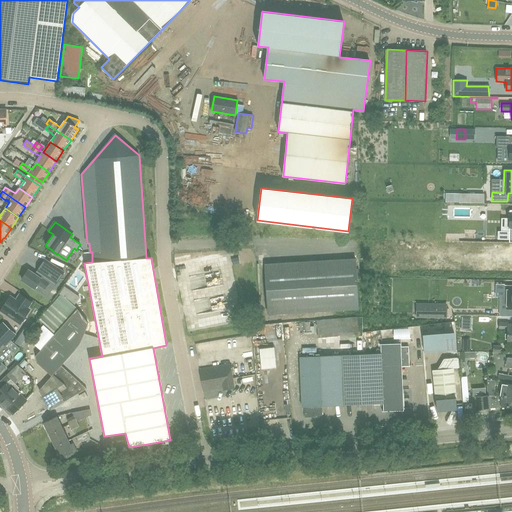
[(510,239),(510,231),(497,231),(497,239),(510,239)]
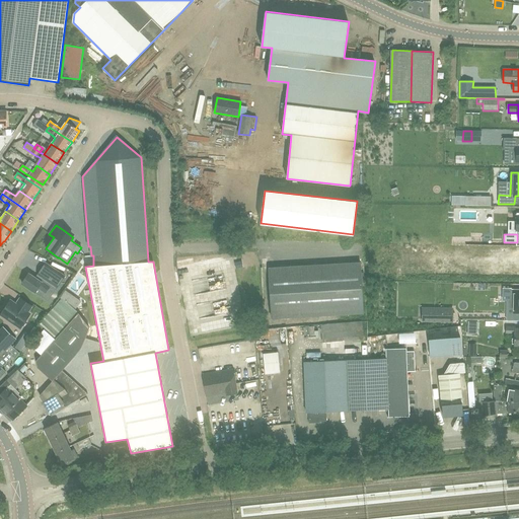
[(514,256),(503,256),(503,266),(515,267),(514,277),(518,276),(518,262),(514,262),(514,256)]
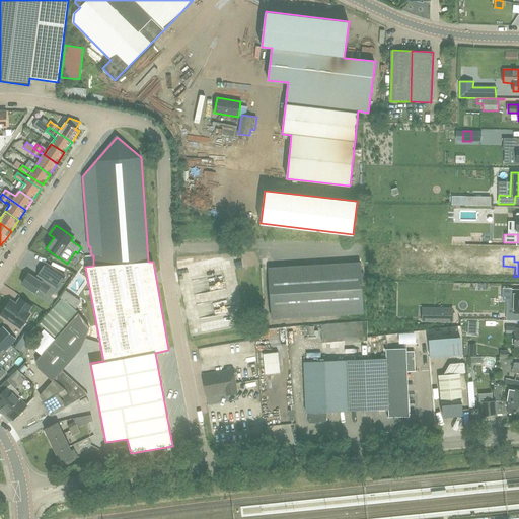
[(332,315),(363,313),(360,263),(329,265),(332,315)]
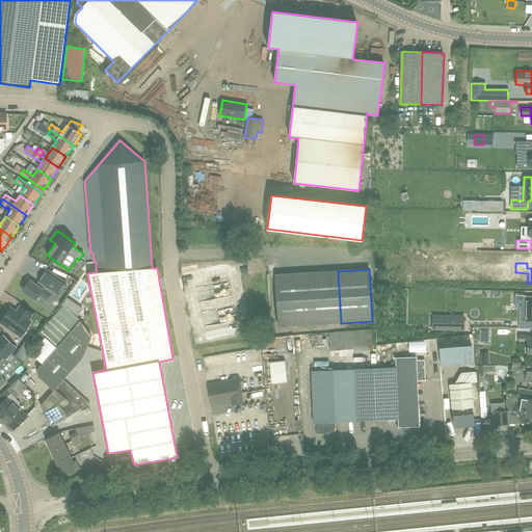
[(38,288),(29,282),(23,291),(36,300),(38,296),(46,301),(51,294),(56,298),(67,283),(47,270),(38,282),(42,284),(38,288)]
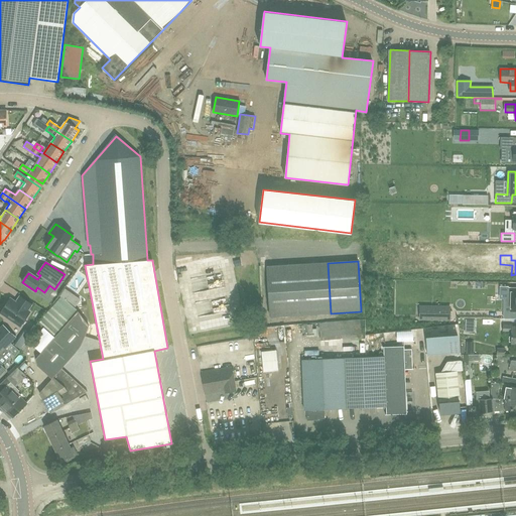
[(300,315),(331,313),(328,263),(297,265),(300,315)]
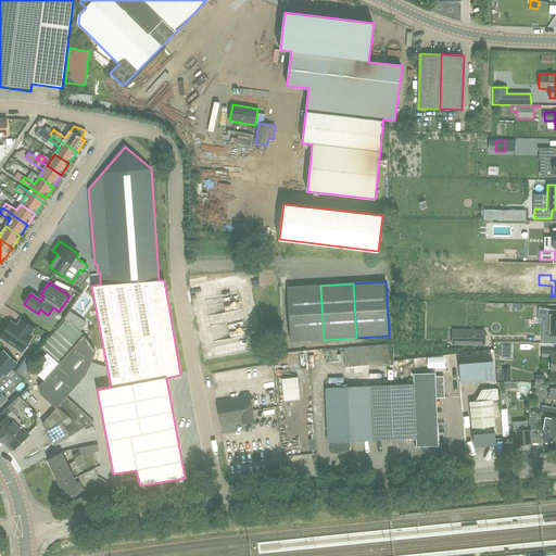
[(291,342),(324,340),(320,286),(288,288),(291,342)]
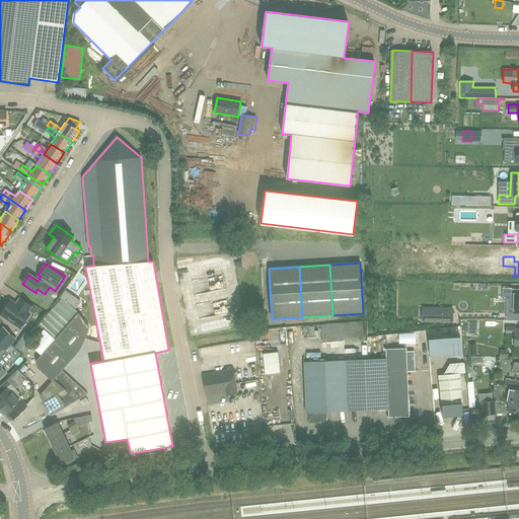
[(507,300),(507,309),(514,309),(513,313),(518,313),(518,290),(511,290),(510,300),(507,300)]
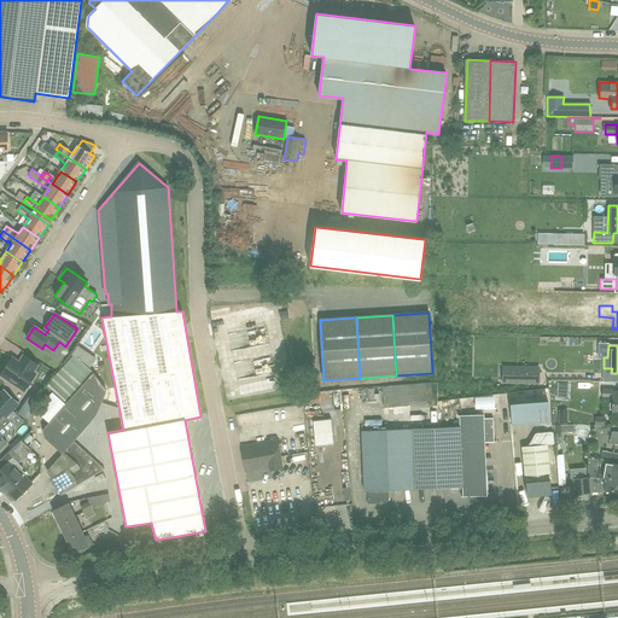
[(12,359),(1,374),(24,390),(35,374),(33,372),(38,365),(24,355),(19,363),(12,359)]
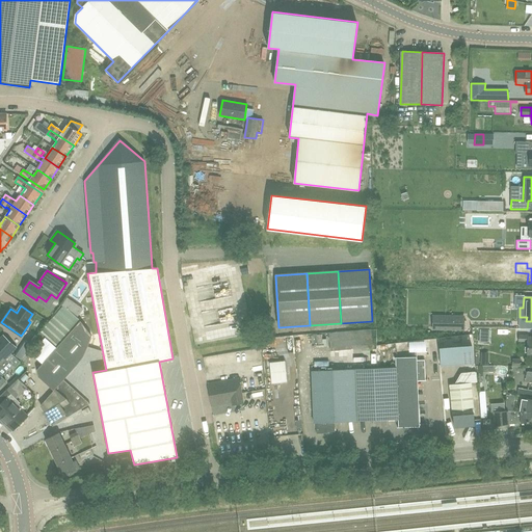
[(83,356),(88,347),(88,345),(91,336),(86,329),(81,321),(80,321),(81,320),(74,314),(61,306),(51,318),(40,334),(46,339),(32,353),(43,363),(36,370),(38,377),(69,402),(61,406),(59,403),(45,413),(50,423),(65,414),(68,418),(90,404),(63,379),(77,365),(83,356)]
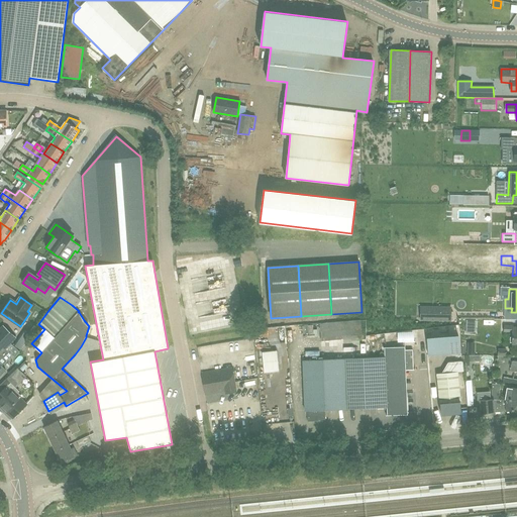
[(450,321),(451,310),(451,308),(434,307),(421,307),(420,320),(450,321)]
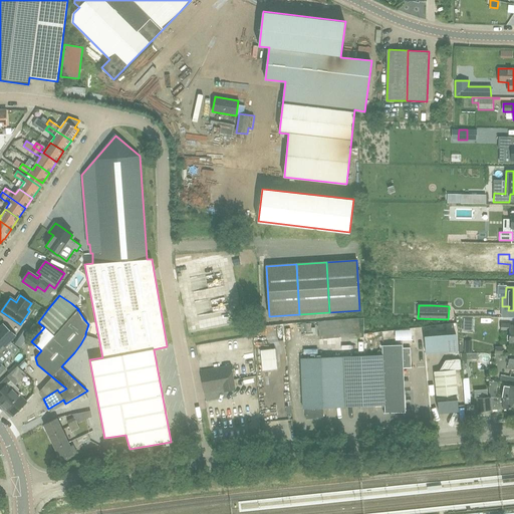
[(319,339),(360,335),(358,317),(317,321),(319,339)]
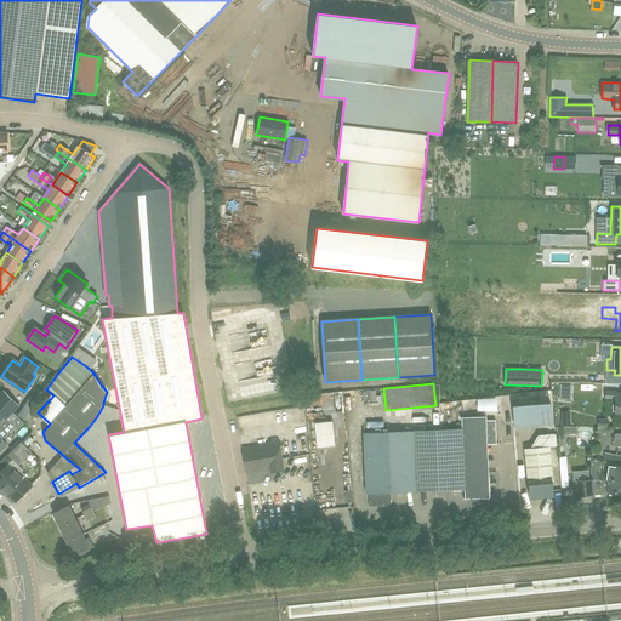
[(30,396),(17,415),(24,421),(44,393),(40,391),(35,398),(30,396)]
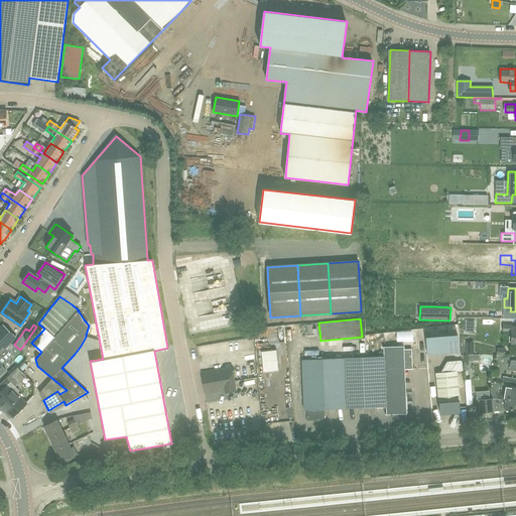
[(0,365),(0,358),(2,357),(0,355),(0,354),(6,349),(7,350),(12,345),(10,343),(16,338),(4,326),(0,329),(0,374),(5,370),(1,367),(0,365)]
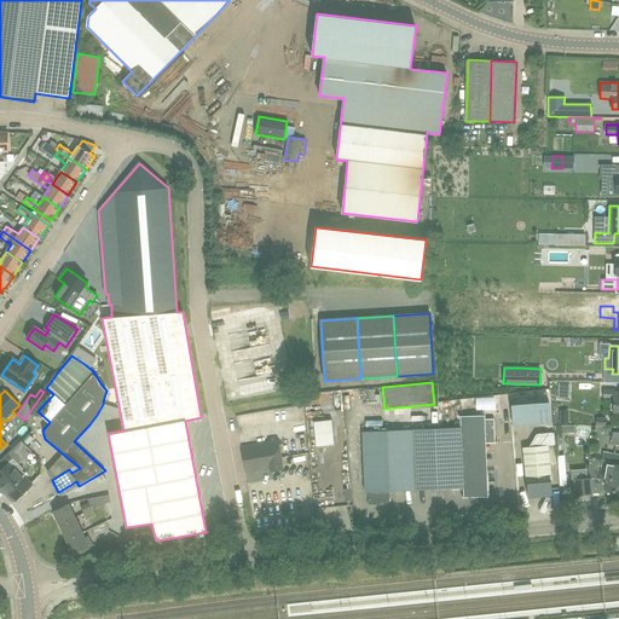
[(618,412),(618,392),(614,392),(614,391),(603,391),(603,397),(613,398),(613,412),(618,412)]
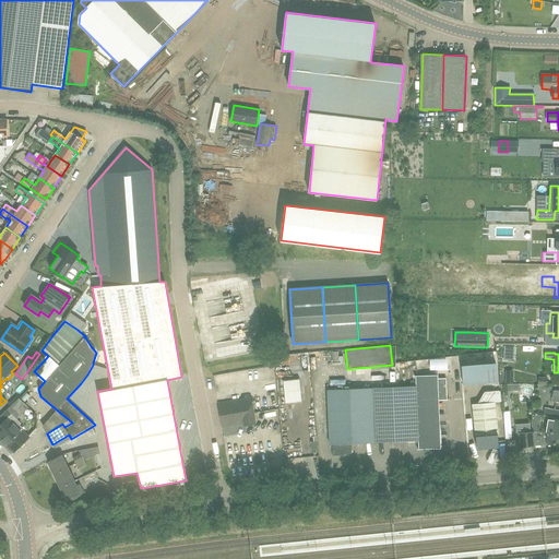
[(498,382),(497,365),(496,361),(462,364),(462,365),(463,385),(498,382)]
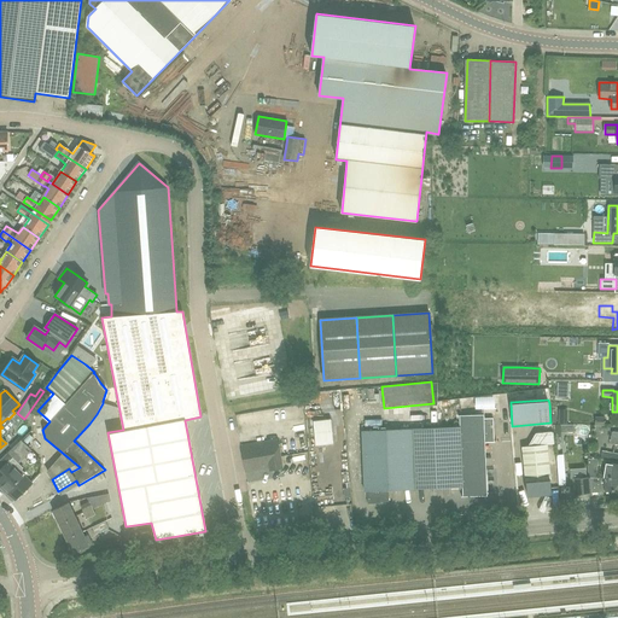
[(390,502),(389,490),(462,488),(462,495),(481,494),(478,443),(494,443),(494,419),(484,419),(484,414),(460,415),(460,427),(410,430),(362,432),(365,491),(367,491),(368,505),(374,505),(375,502),(390,502)]
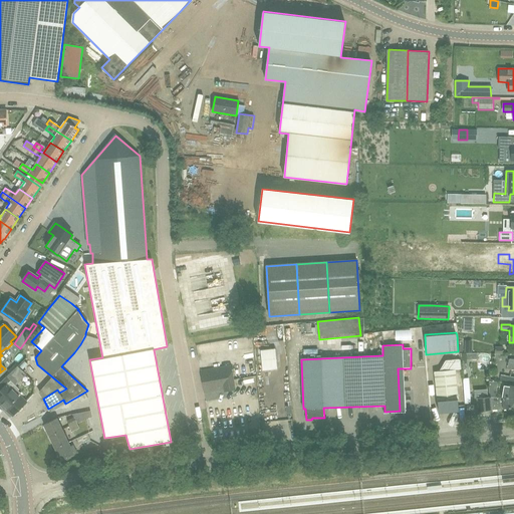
[(262,370),(278,369),(275,349),(260,350),(262,370)]
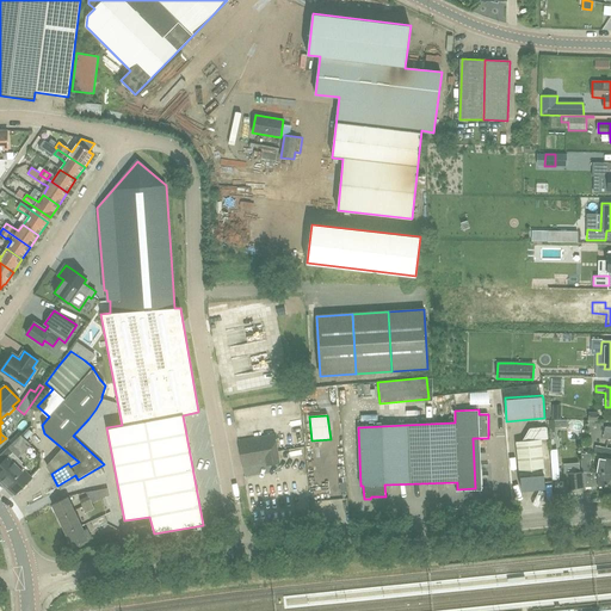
[(0,479),(16,495),(31,477),(20,467),(23,463),(18,458),(31,445),(20,436),(0,455),(0,458),(4,462),(0,466),(0,479)]
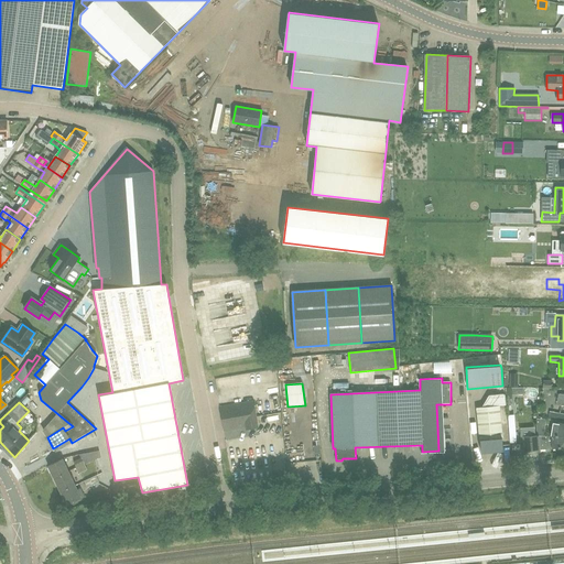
[(258,427),(253,402),(219,408),(224,431),(246,427),(247,430),(258,427)]
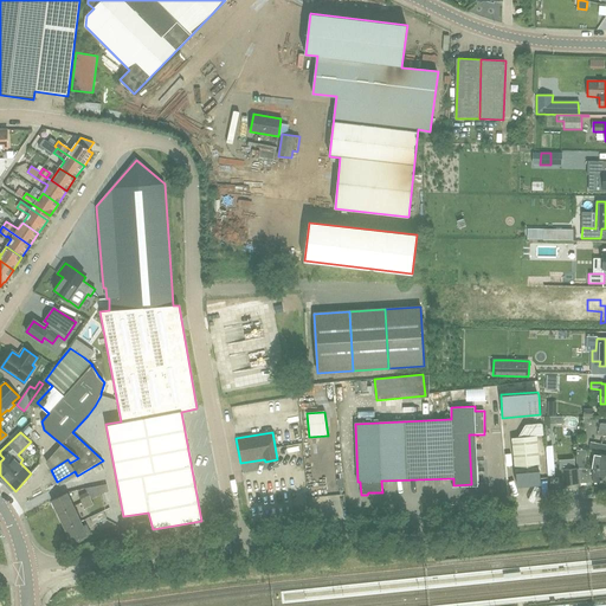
[(517,485),(541,483),(536,436),(513,438),(517,485)]
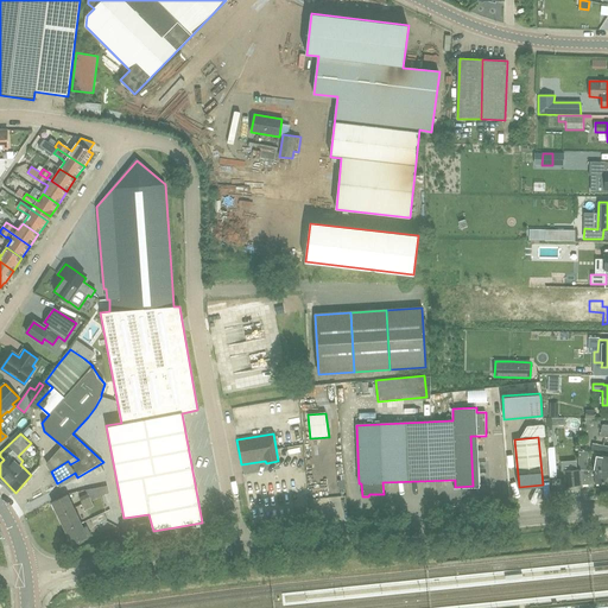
[(607,470),(607,457),(596,456),(594,470),(607,470)]
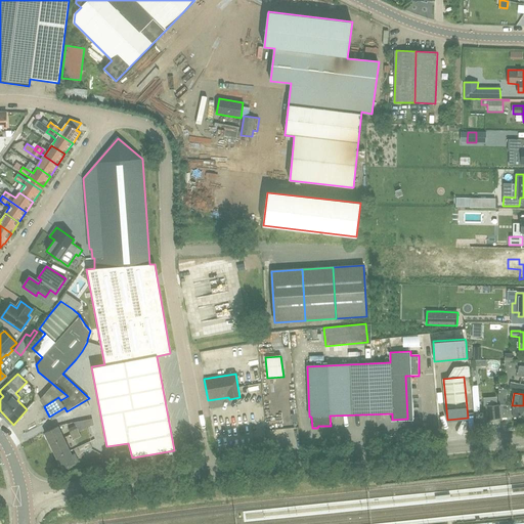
[(510,405),(509,405),(499,405),(493,405),(493,403),(487,404),(487,406),(486,406),(487,419),(487,420),(501,418),(507,418),(512,417),(511,407),(510,405)]
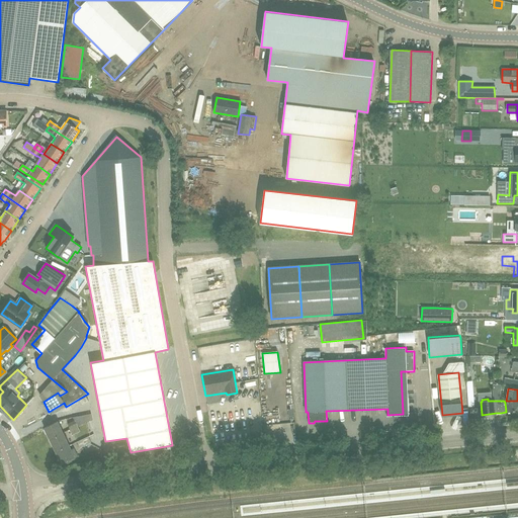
[(517,401),(506,401),(504,401),(505,403),(506,412),(507,412),(517,411),(517,401)]
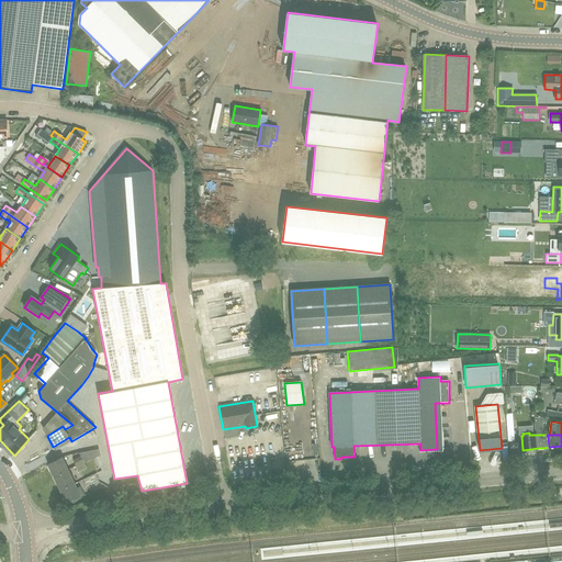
[(76,467),(85,463),(85,462),(100,456),(99,449),(79,452),(81,457),(74,460),(76,465),(75,467),(76,467)]
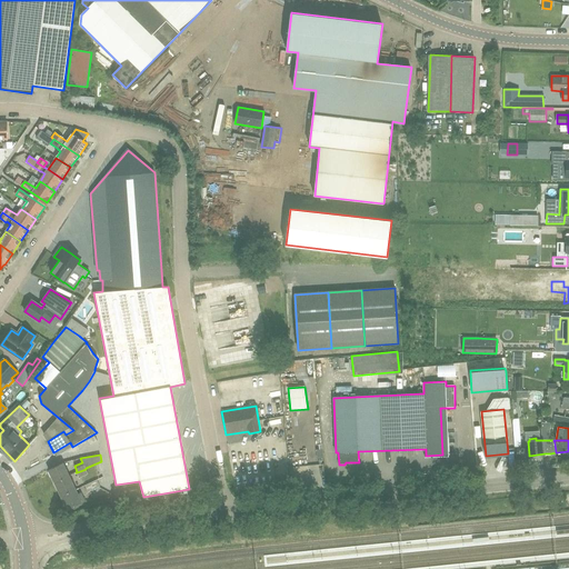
[(55,482),(69,476),(63,462),(49,470),(55,482)]
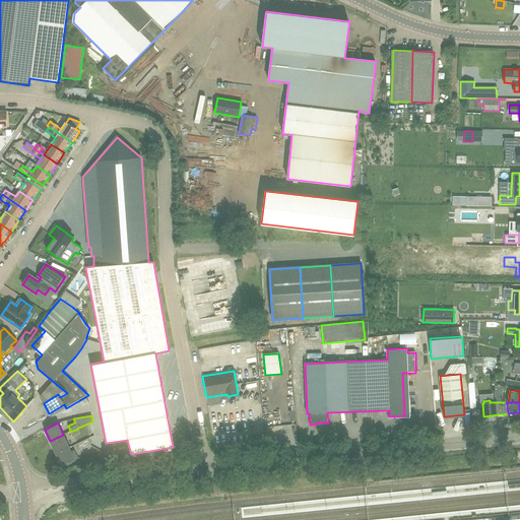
[(72,437),(80,433),(78,429),(70,432),(72,437)]
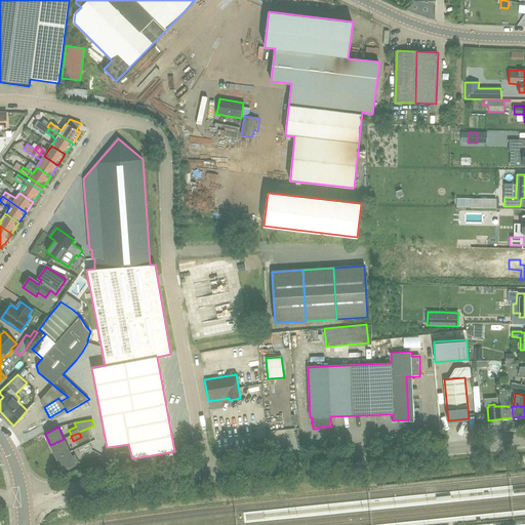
[(56,457),(70,451),(64,439),(50,445),(56,457)]
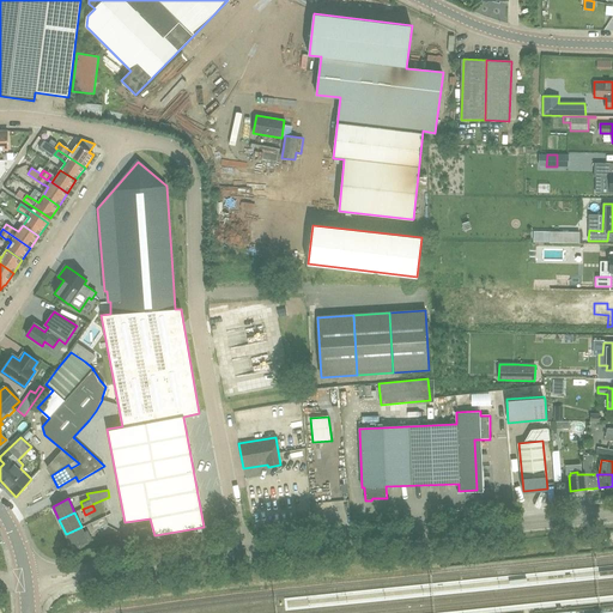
[(95,530),(108,523),(104,516),(91,523),(95,530)]
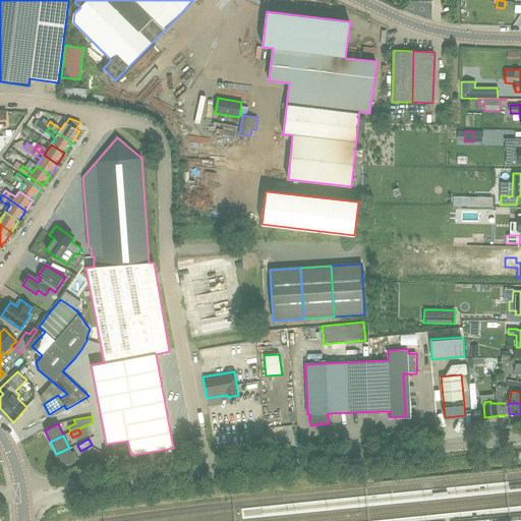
[(69,448),(56,454),(62,466),(75,460),(78,458),(74,451),(71,452),(69,448)]
